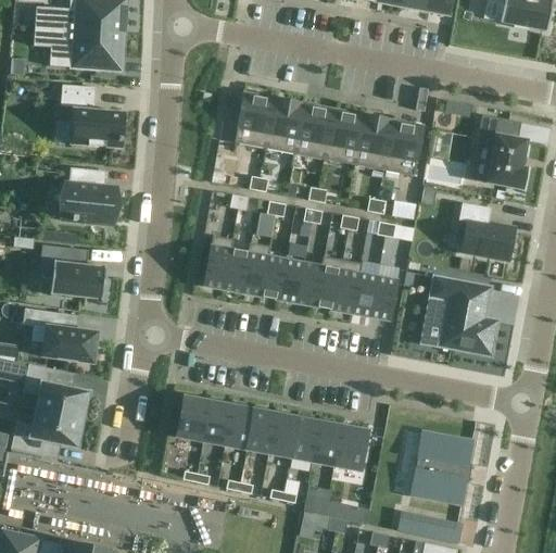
[(35,5),(34,25),(124,30),(125,0),(75,0),(75,8),(35,5)]
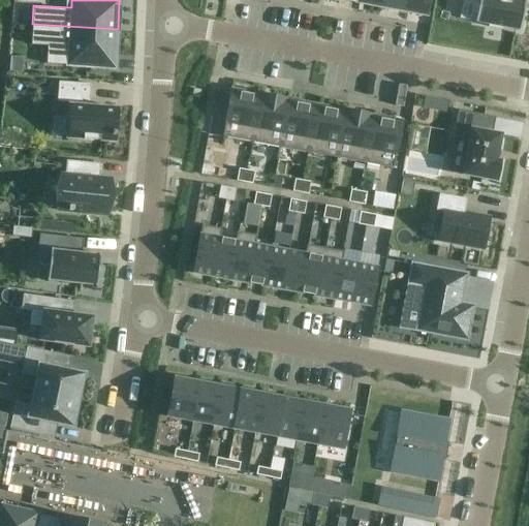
[(382,0),(381,5),(403,9),(405,0),(382,0)]
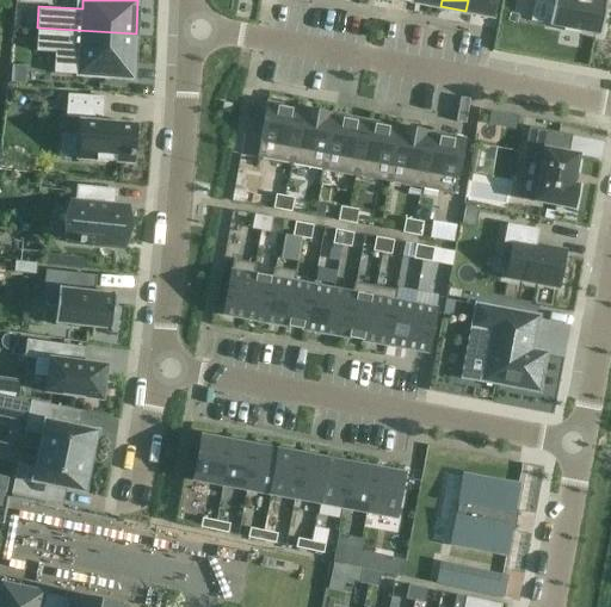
[(468,0),(466,11),(492,16),(494,0),(468,0)]
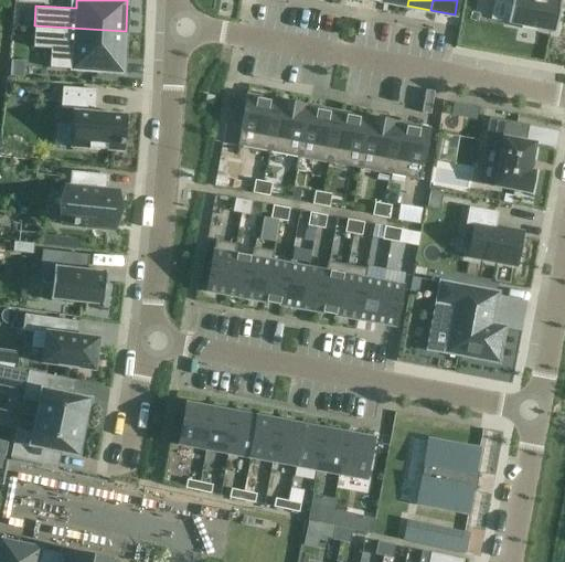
[(513,0),(509,19),(523,22),(523,24),(537,27),(537,24),(557,28),(563,0),(513,0)]
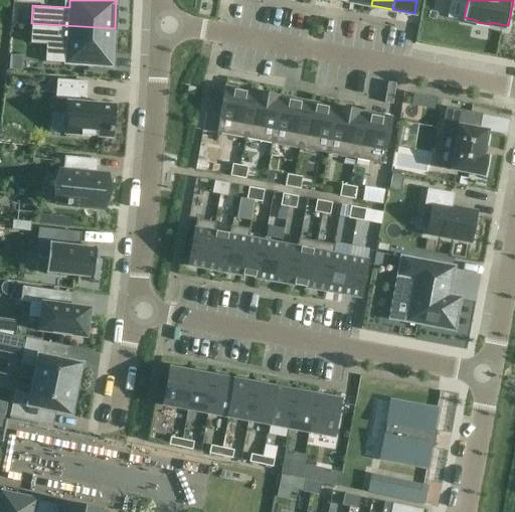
[(115,28),(31,23),(30,41),(66,44),(65,61),(112,64),(115,28)]
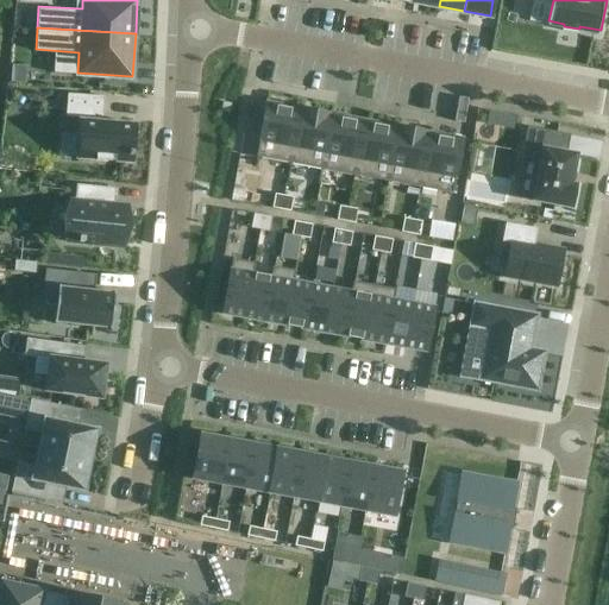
[(137,123),(102,120),(104,94),(67,92),(66,114),(80,115),(76,156),(133,161),(137,123)]
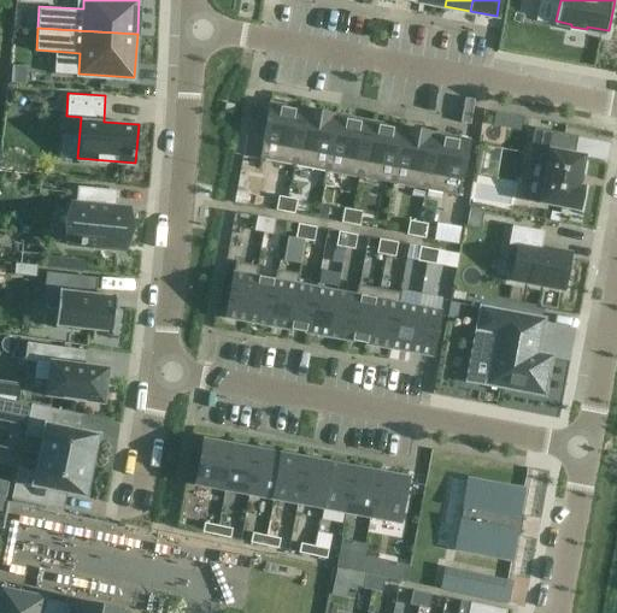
[(270,101),(259,157),(294,163),(304,107),(270,101)]
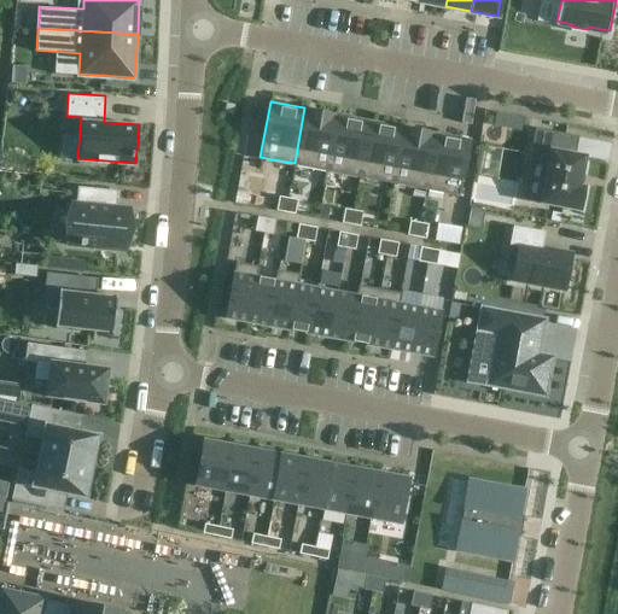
[(304,107),(295,163),(327,169),(337,113),(304,107)]
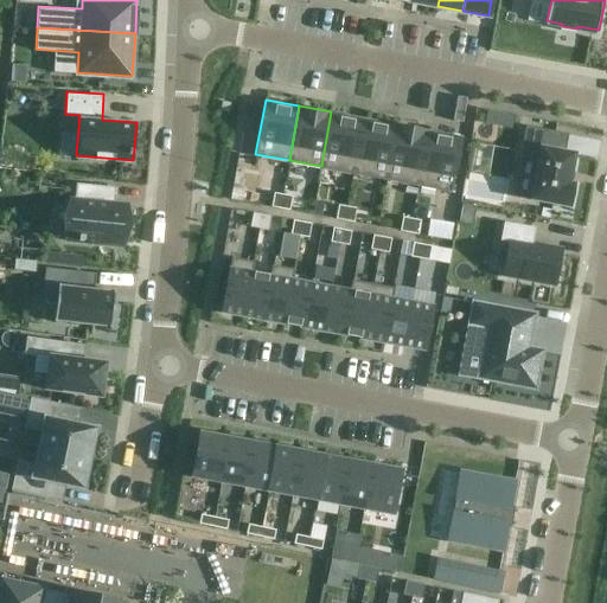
[(331,111),(321,166),(353,172),(363,117),(331,111)]
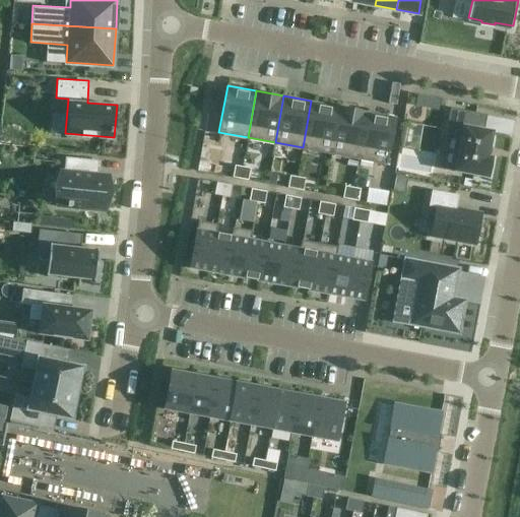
[(311,101),(303,147),(330,152),(339,106),(311,101)]
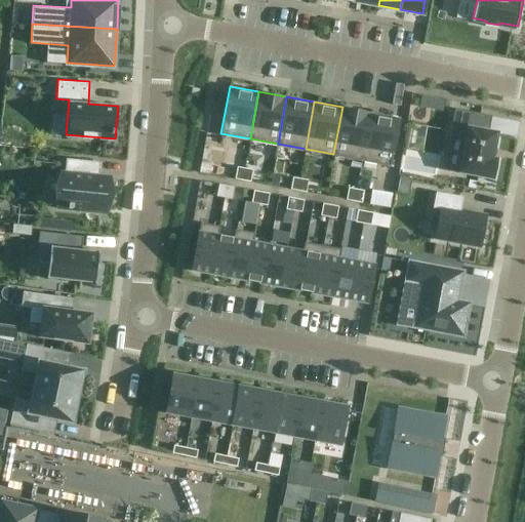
[(342,107),(333,154),(361,159),(370,112),(342,107)]
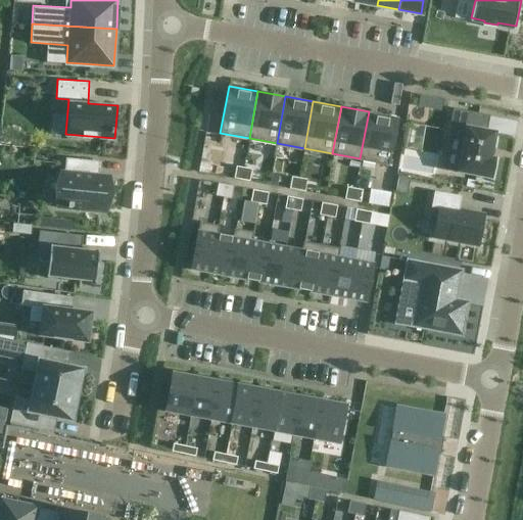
[(464,137),(458,171),(490,177),(493,157),(489,157),(494,132),(478,129),(481,112),(454,107),(448,135),(464,137)]
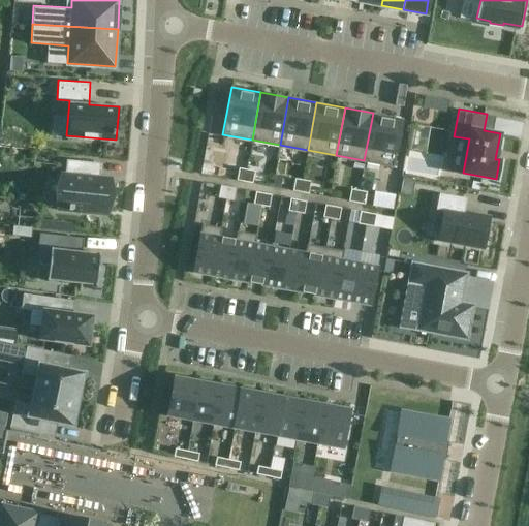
[(373,113),(364,160),(393,166),(402,118),(373,113)]
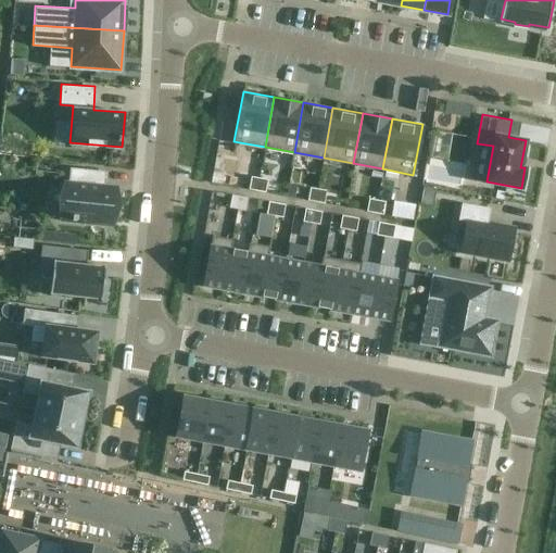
[(112,224),(116,187),(103,186),(104,171),(70,166),(68,181),(64,181),(61,218),(112,224)]
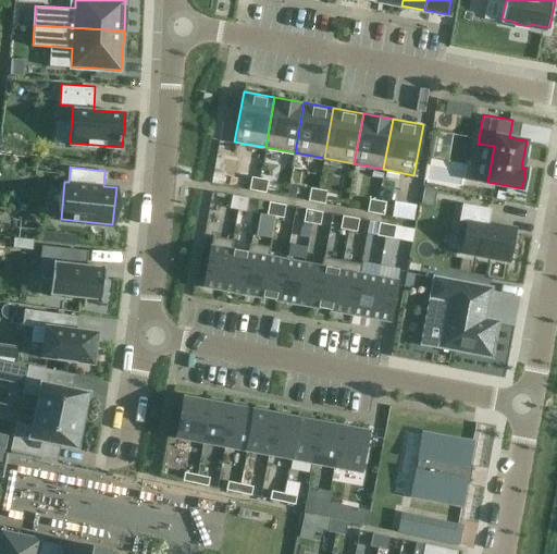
[(251,175),(249,188),(257,189),(259,176),(251,175)]
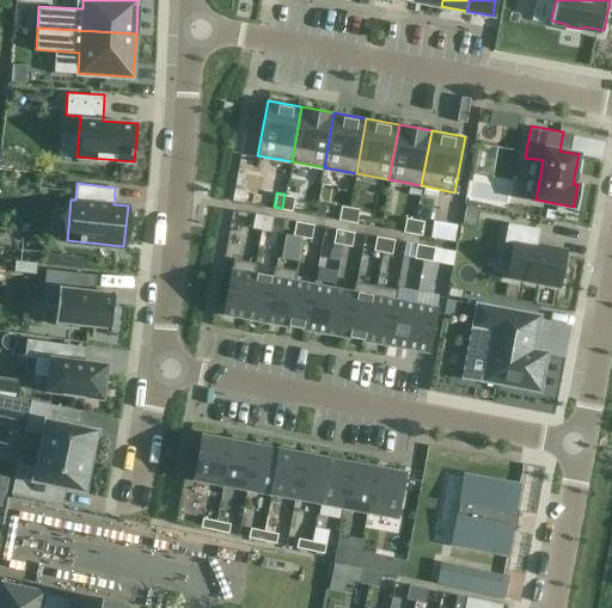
[(285,194),(282,208),(292,210),(294,196),(285,194)]
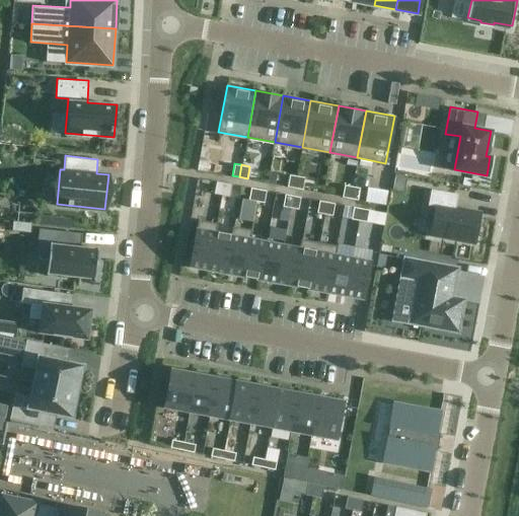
[(402,189),(405,172),(393,170),(390,187),(402,189)]
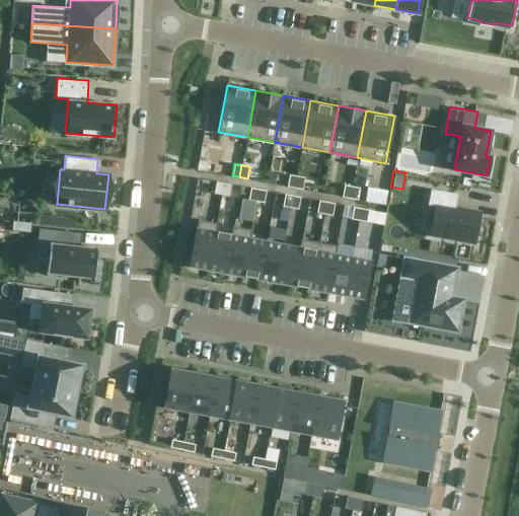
[(289,173),(287,186),(295,187),(297,175),(297,174),(289,173)]
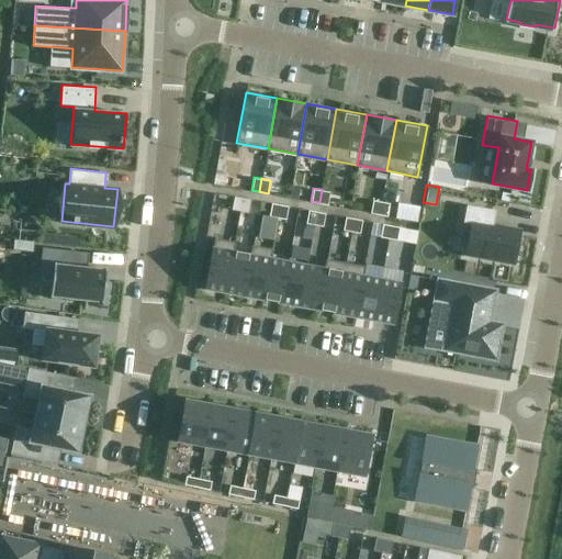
[(322,190),(319,202),(327,204),(329,191),(322,190)]
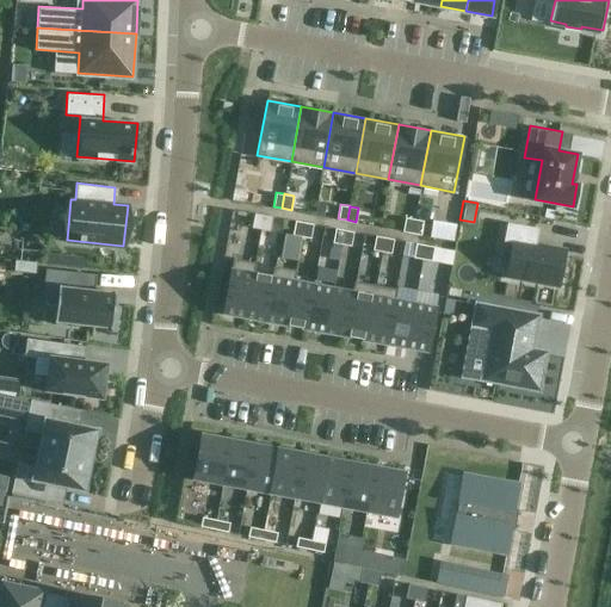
[(252,225),(260,228),(264,214),(254,212),(252,225)]
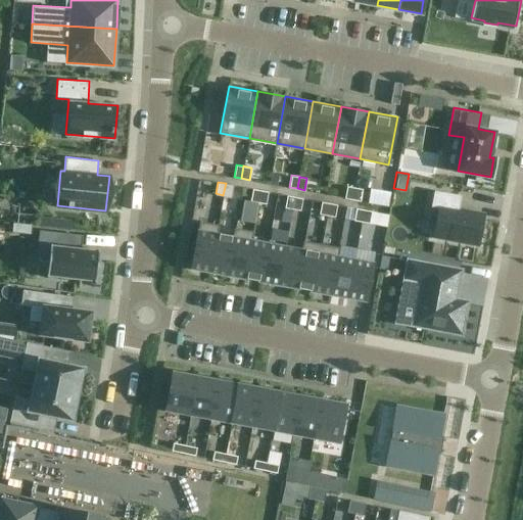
[(226,183),(223,195),(231,196),(233,185),(226,183)]
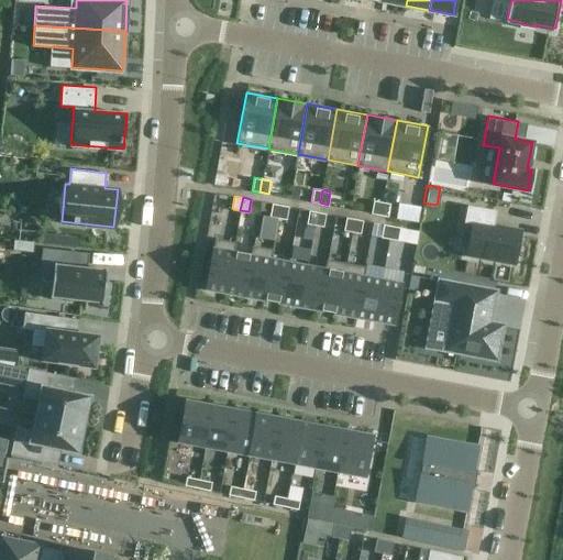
[(373,199),(371,212),(379,213),(382,201),(373,199)]
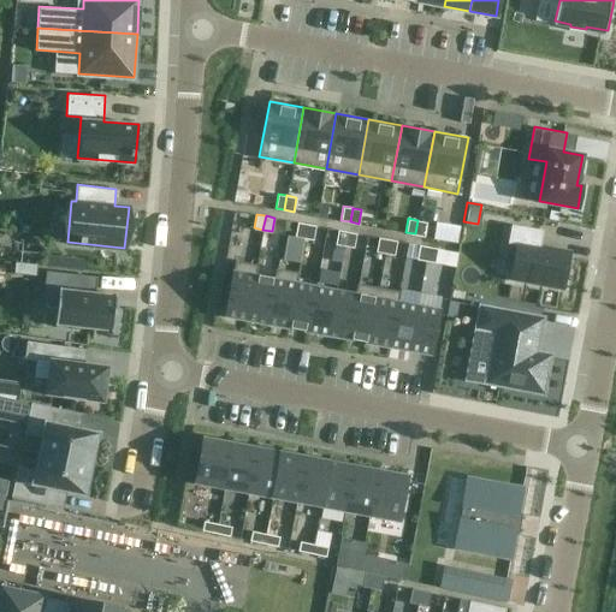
[(437,218),(434,236),(461,239),(463,221),(437,218)]
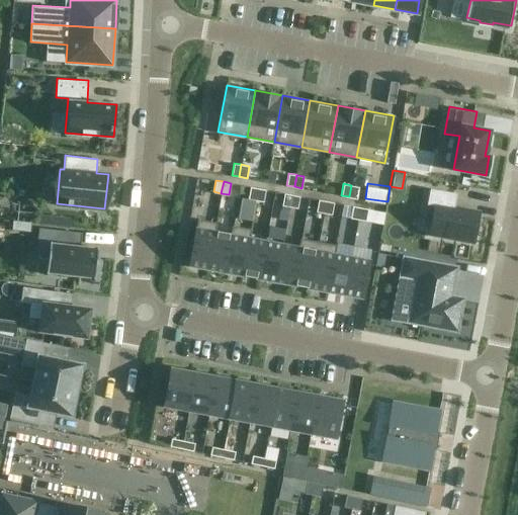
[(351,185),(349,196),(356,198),(359,186),(351,185)]
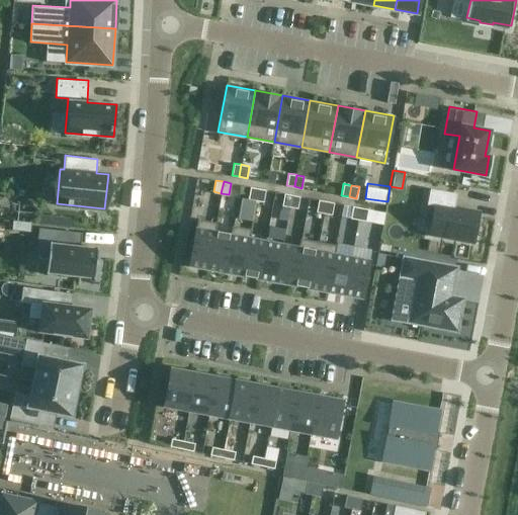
[(248,198),(255,199),(258,187),(250,186),(248,198)]
